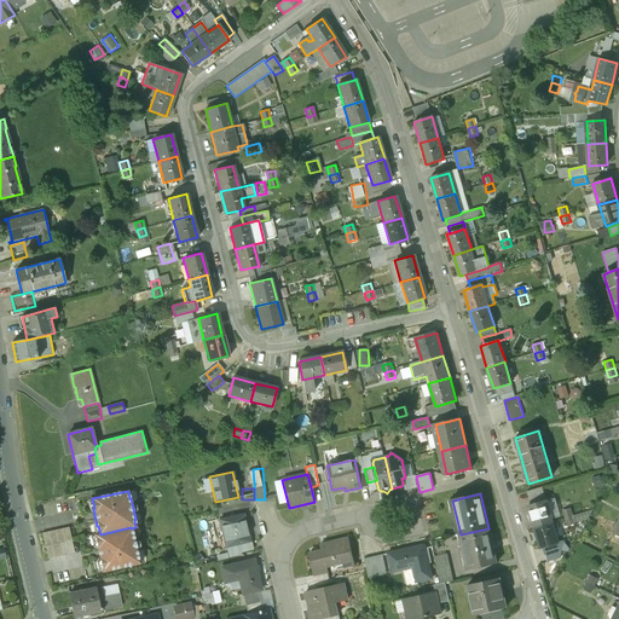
[(547,501),(528,507),(534,527),(553,522),(547,501)]
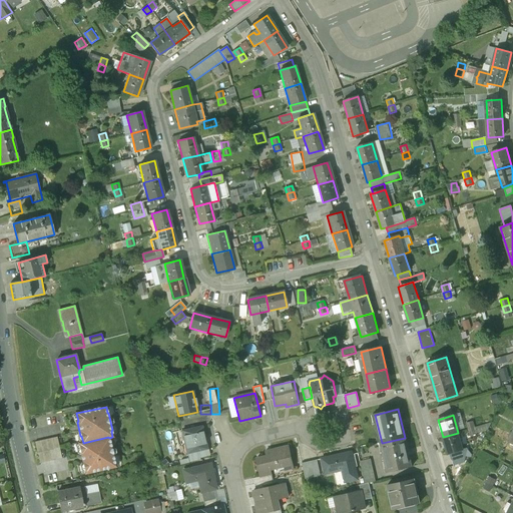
[(473,421),(466,423),(468,430),(475,428),(473,421)]
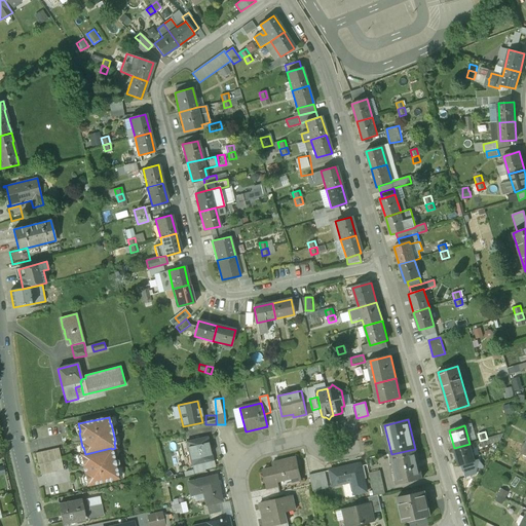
[(207,438),(186,442),(190,464),(202,462),(212,460),(207,438)]
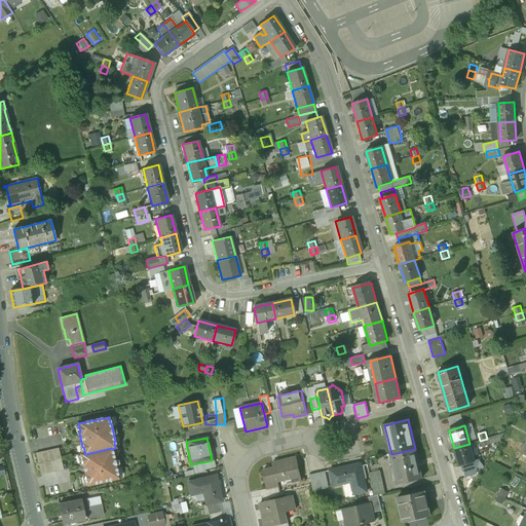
[(487,439),(480,441),(482,447),(489,445),(487,439)]
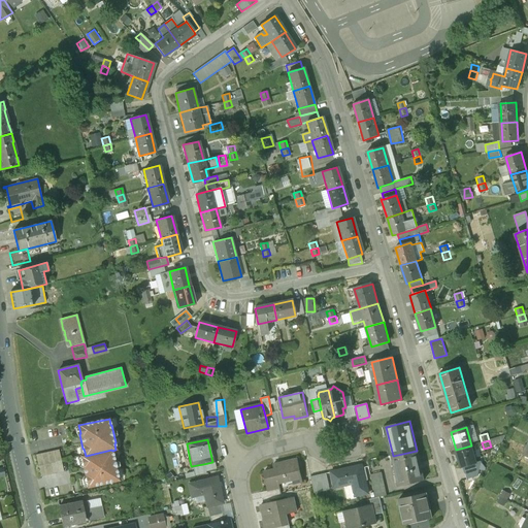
[(471,446),(456,450),(461,468),(476,463),(471,446)]
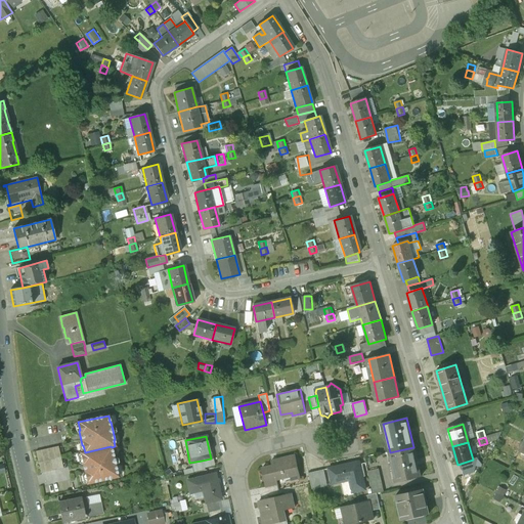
[(58,446),(36,451),(38,463),(61,457),(58,446)]
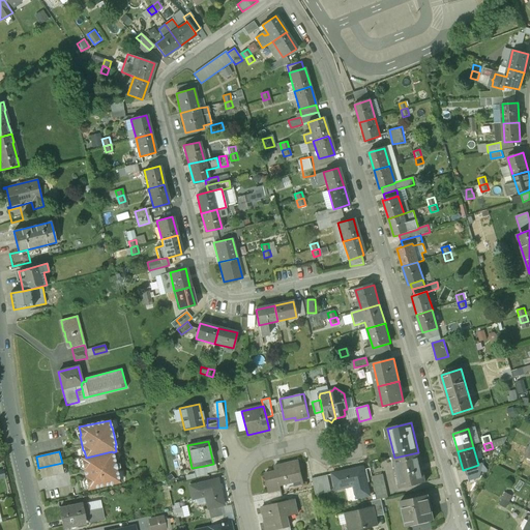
[(112,451),(86,458),(82,459),(84,467),(83,467),(86,481),(87,481),(88,489),(119,482),(118,476),(118,475),(115,458),(114,458),(113,452),(112,451)]
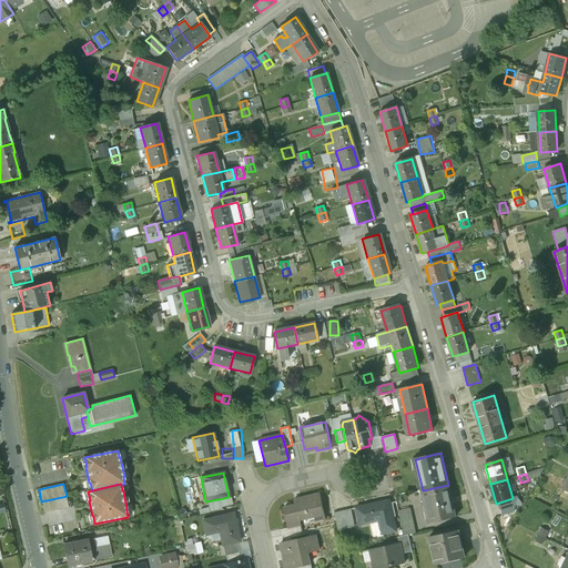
[(448,485),(423,490),(425,500),(427,513),(428,513),(430,523),(456,517),(448,485)]
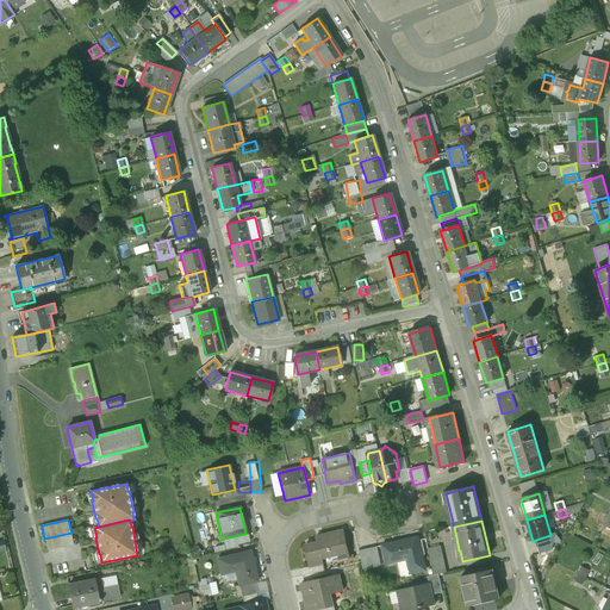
[(343,530),(316,536),(317,543),(305,546),(310,566),(310,567),(323,564),(322,558),(338,553),(340,559),(349,556),(343,530)]
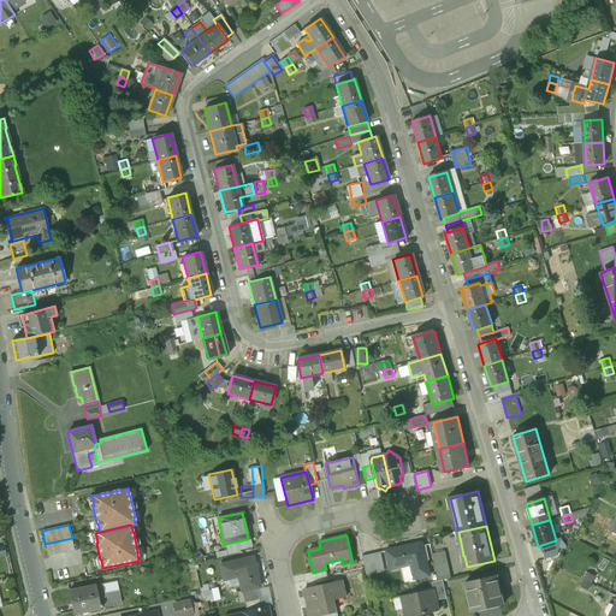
[(72,538),(45,544),(48,557),(75,551),(72,538)]
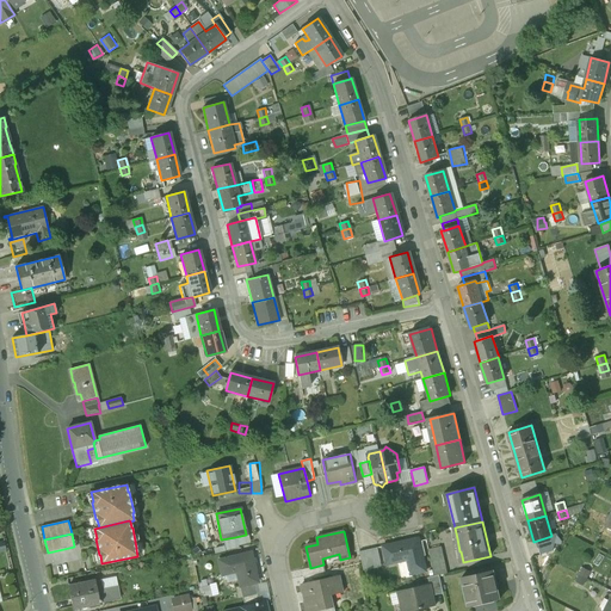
[(235,537),(221,539),(224,551),(238,548),(235,537)]
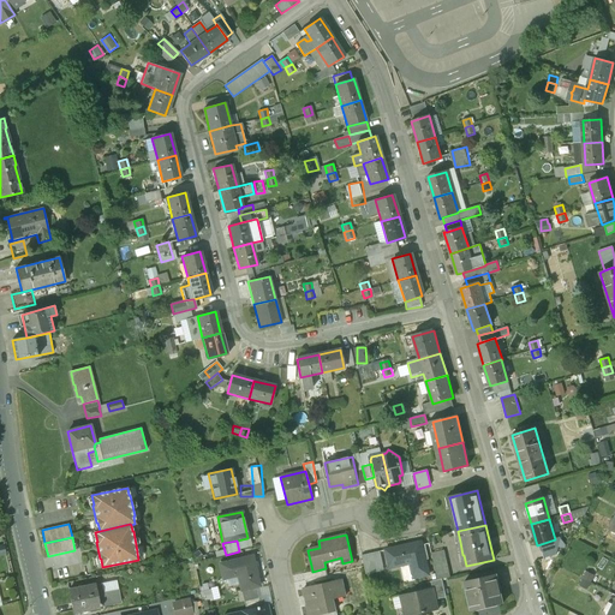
[(422,542),(386,549),(390,567),(413,562),(417,578),(429,574),(422,542)]
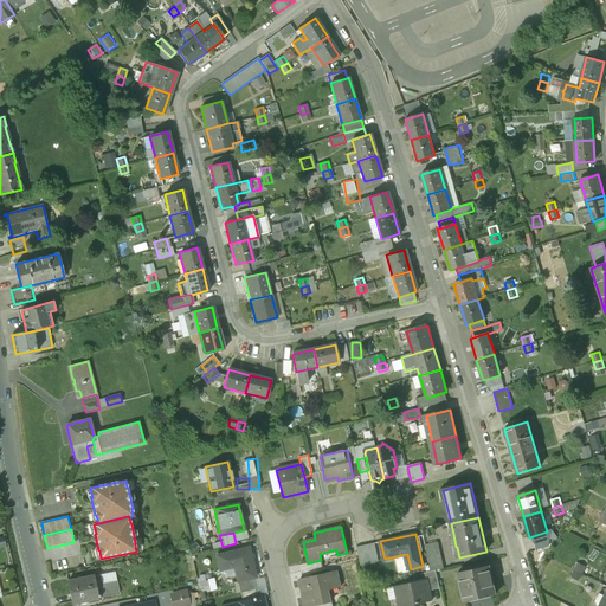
[(438,542),(425,546),(431,572),(436,571),(444,568),(438,542)]
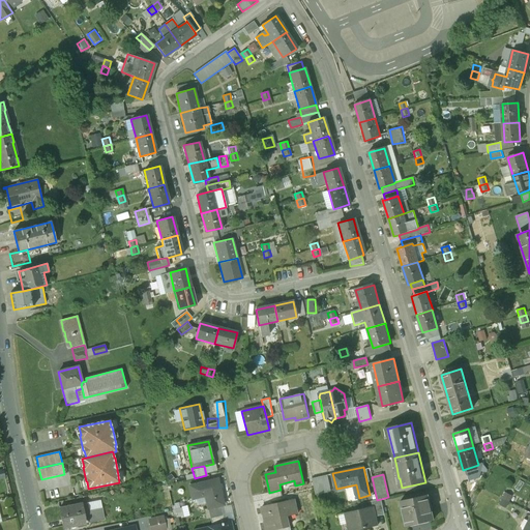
[(327,475),(312,478),(316,495),(331,492),(327,475)]
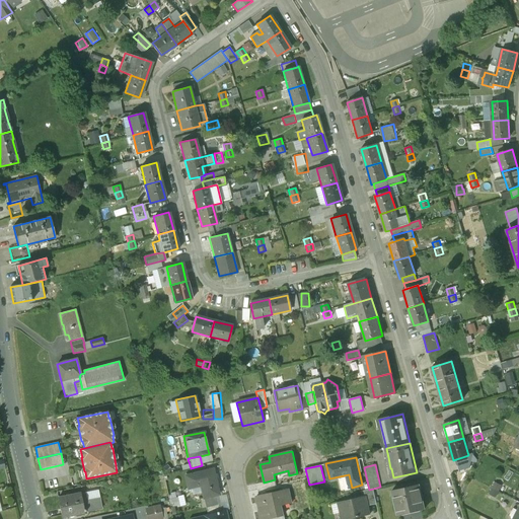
[(213,469),(186,475),(188,486),(200,484),(203,498),(215,496),(219,495),(213,469)]
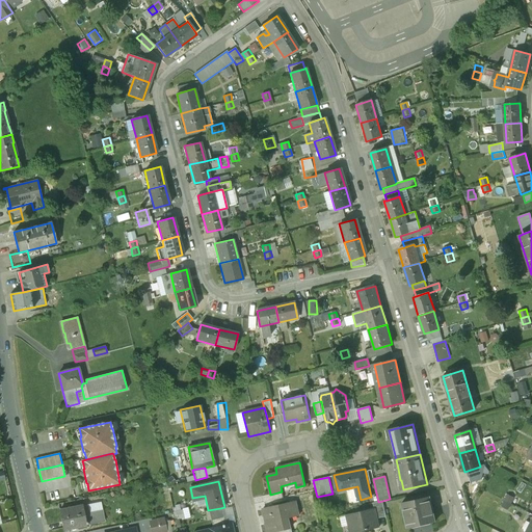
[(282,491),(270,495),(270,494),(263,496),(264,503),(283,498),(282,491)]
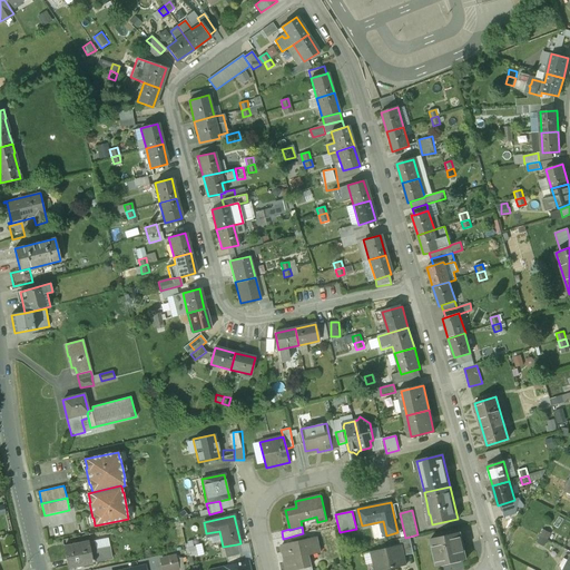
[(550,533),(543,530),(540,537),(547,540),(550,533)]
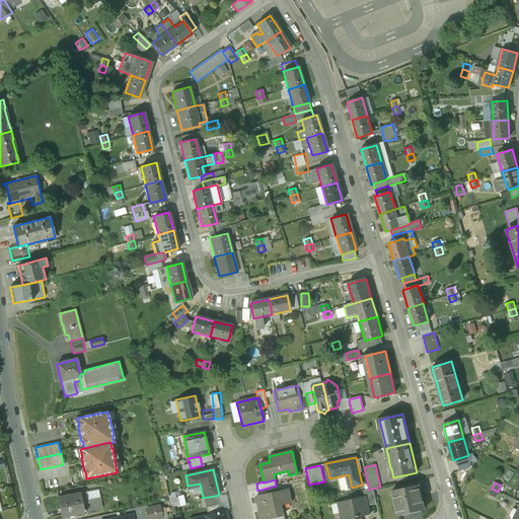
[(420,486),(406,489),(406,488),(392,491),(398,515),(402,514),(402,512),(420,508),(420,510),(425,509),(420,486)]
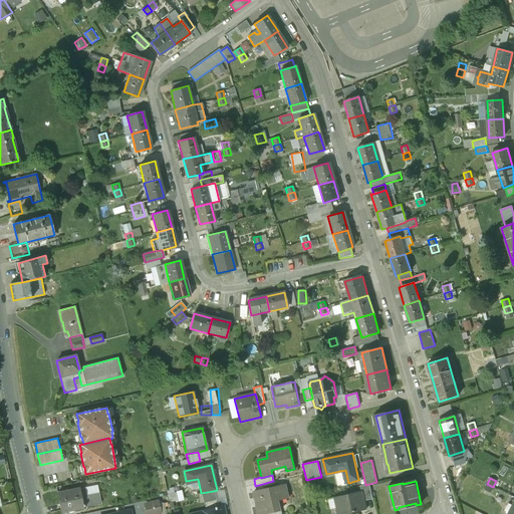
[(365,485),(360,486),(361,492),(362,492),(364,501),(373,499),(369,484),(365,485)]
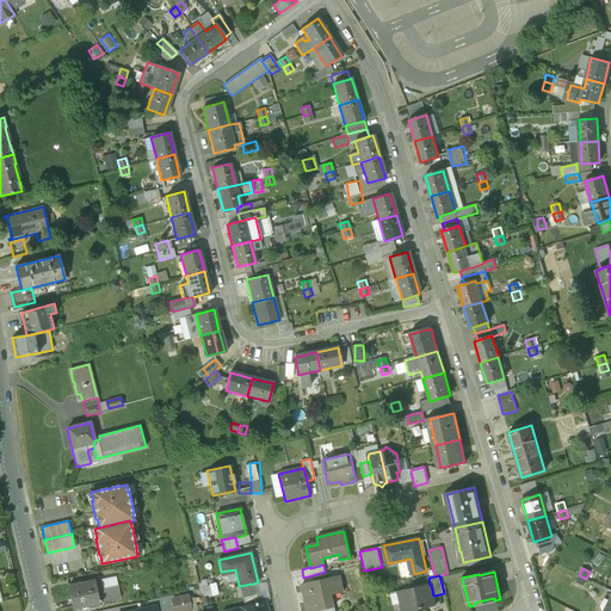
[(586,579),(579,575),(575,581),(582,586),(586,579)]
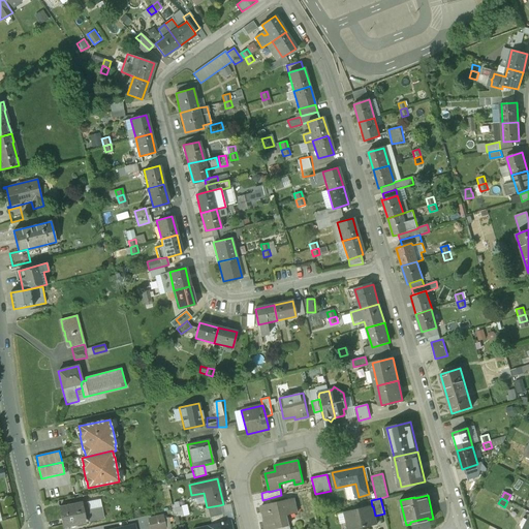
[(293,499),(261,506),(267,528),(272,528),(286,526),(283,514),(296,510),(293,499)]
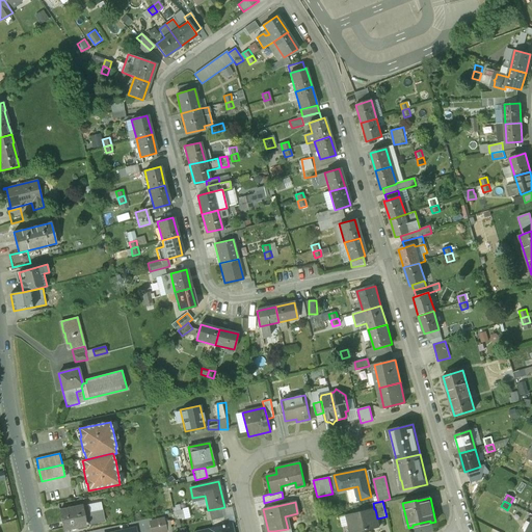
[(87,504),(59,510),(63,530),(104,521),(102,510),(89,513),(87,504)]
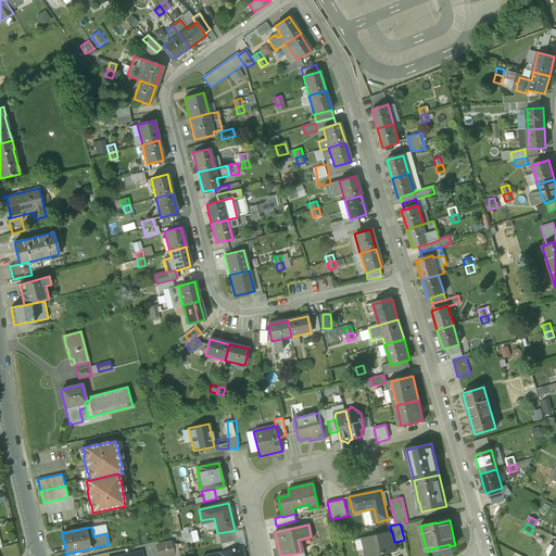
[(230,531),(217,533),(219,544),(232,541),(230,531)]
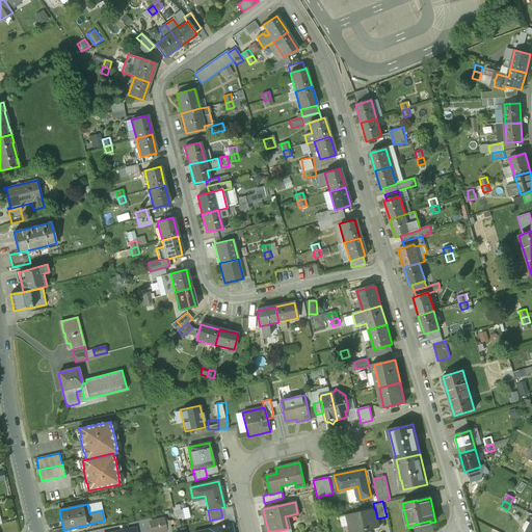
[(374,509),(347,515),(350,531),(357,531),(379,527),(377,519),(375,509),(374,509)]
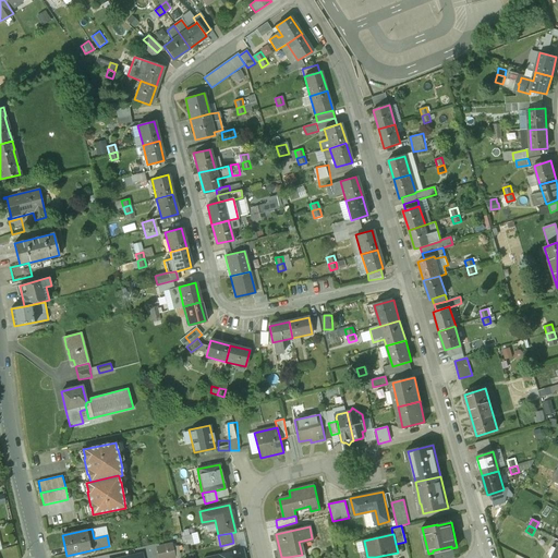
[(176,557),(176,543),(159,543),(159,557),(176,557)]
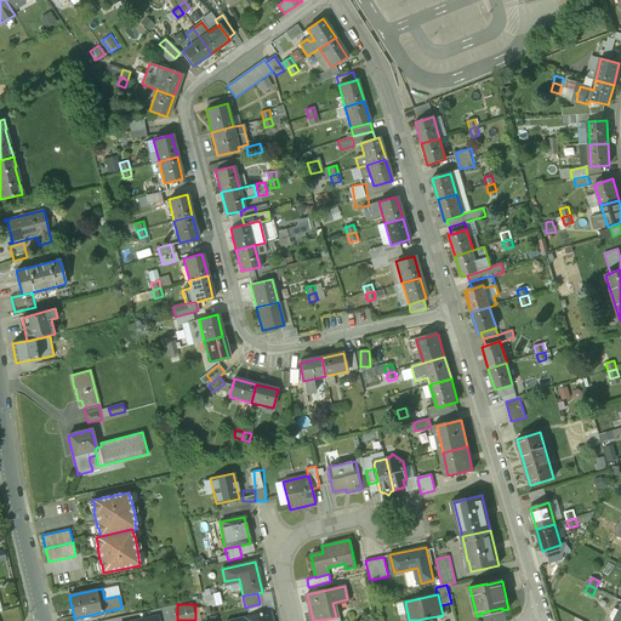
[(260,604),(245,608),(248,615),(262,613),(260,604)]
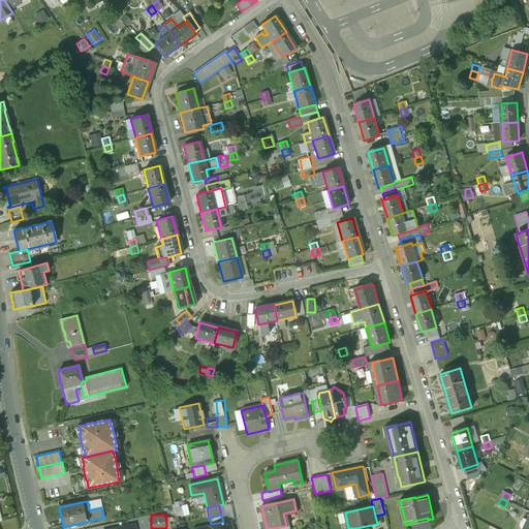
[(211,524),(207,525),(207,526),(192,528),(230,528),(228,520),(223,522),(211,524)]
